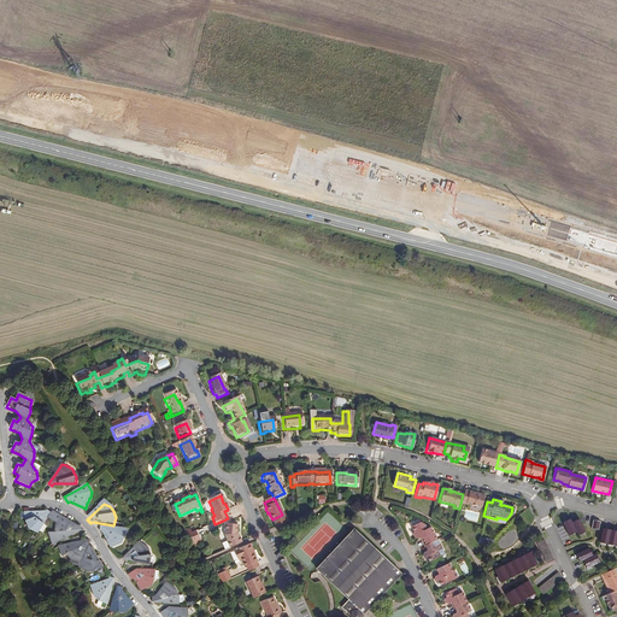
[(48,518),(51,515),(46,511),(46,513),(25,513),(25,515),(21,515),(21,521),(24,521),(24,524),(29,528),(31,532),(34,532),(39,534),(48,518)]
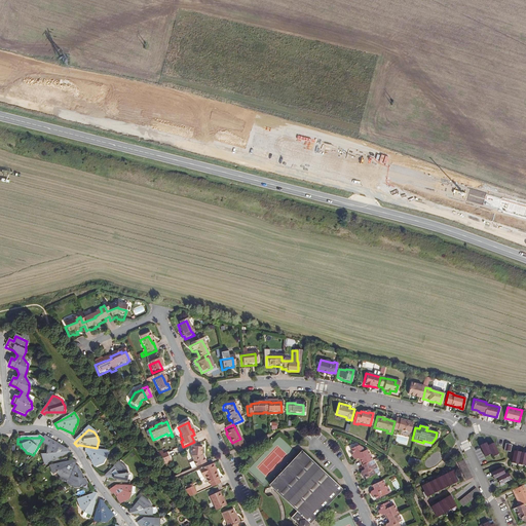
[(46,438),(43,439),(41,442),(48,447),(47,450),(47,456),(42,456),(44,465),(45,467),(48,464),(51,463),(71,454),(68,449),(66,450),(46,438)]
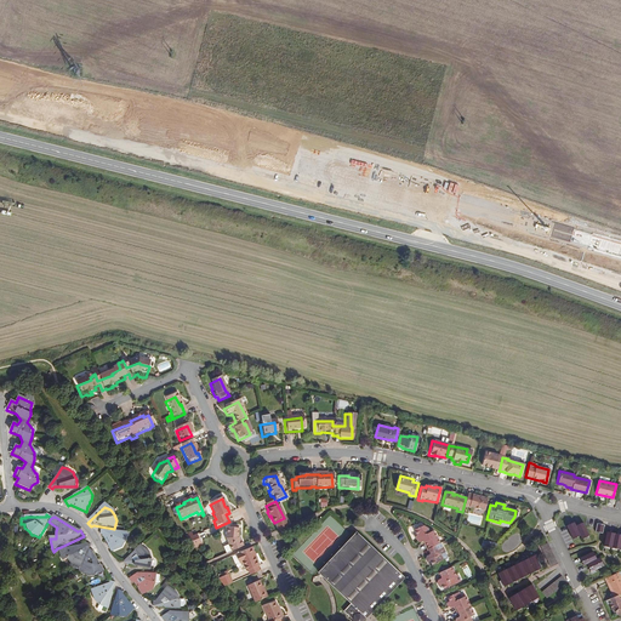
[(573,523),(565,527),(571,540),(579,536),(580,540),(587,536),(582,523),(574,527),(573,523)]
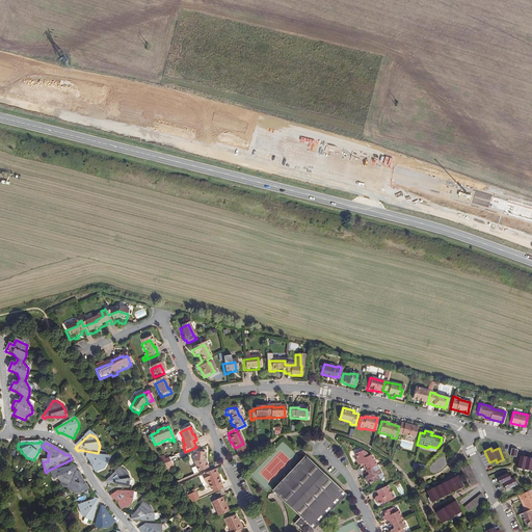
[(192,463),(197,475),(208,470),(205,462),(204,463),(202,460),(204,459),(205,454),(196,452),(195,453),(192,463)]
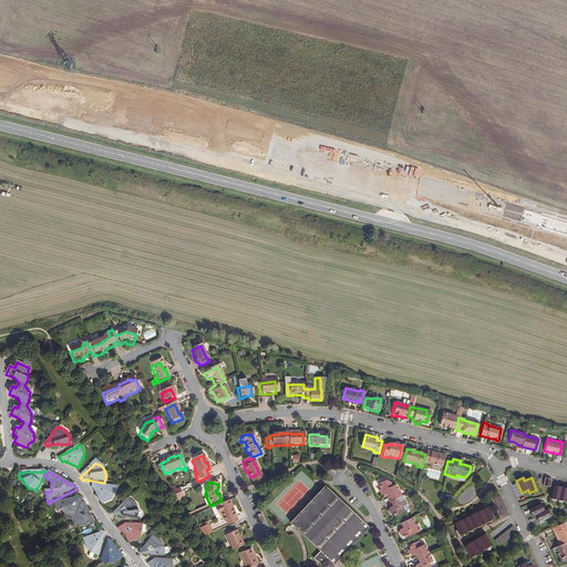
[(384,495),(384,496),(385,496),(387,496),(390,503),(392,506),(390,507),(390,508),(388,509),(388,512),(389,515),(391,514),(393,517),(403,512),(400,507),(403,505),(404,505),(394,486),(391,488),(389,483),(379,488),(381,492),(379,493),(380,496),(382,496),(384,495)]
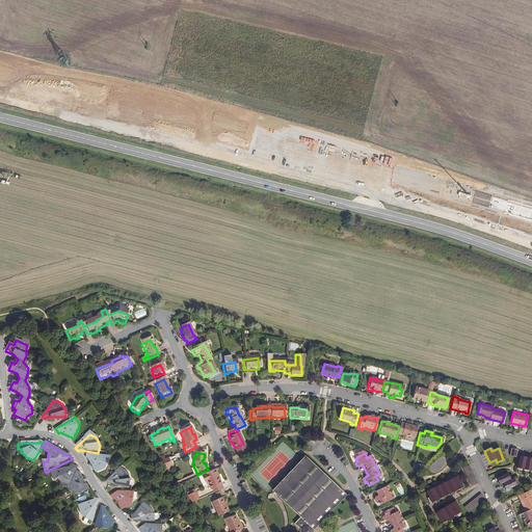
[(531,456),(520,454),(516,466),(531,469),(531,456)]
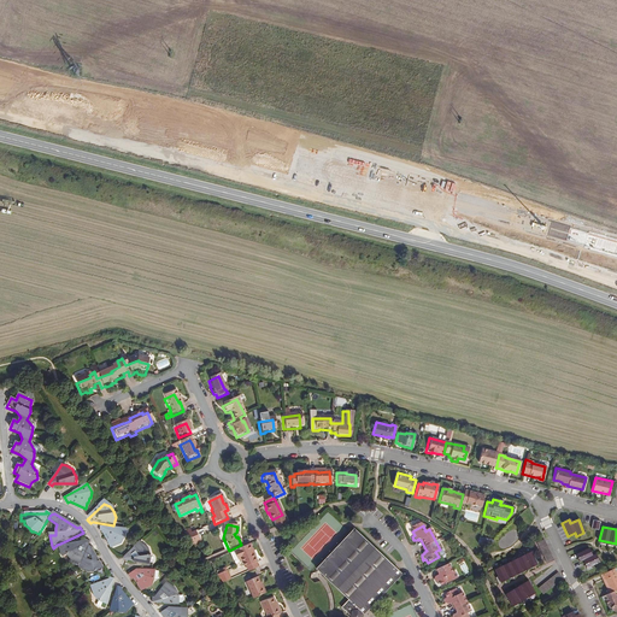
[(24,533),(35,541),(39,534),(34,532),(31,532),(29,528),(24,533)]
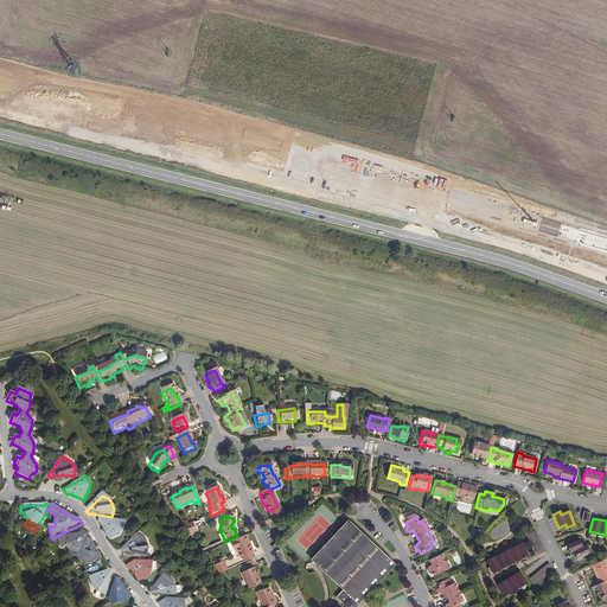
[(123,531),(123,522),(120,522),(98,519),(97,525),(100,525),(107,540),(113,538),(114,538),(116,537),(119,536),(123,531)]
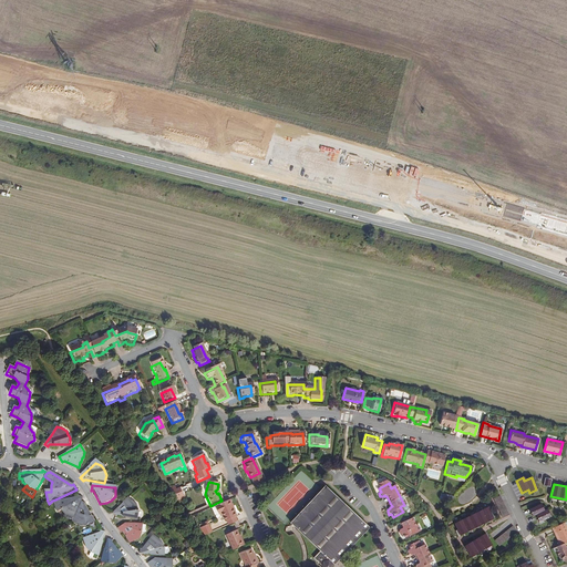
[(369,528),(326,488),(290,525),(321,552),(315,559),(321,566),(332,566),(333,565),(334,565),(369,528)]
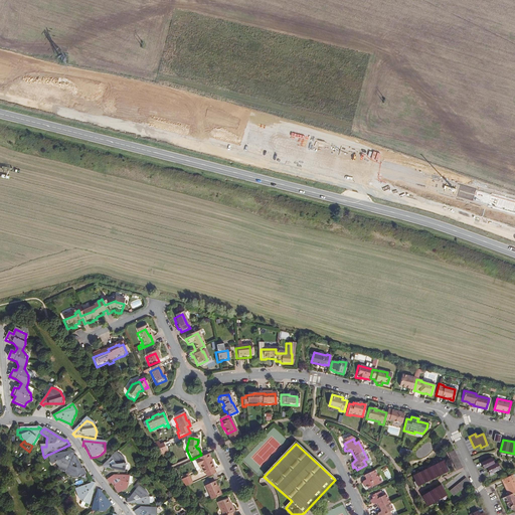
[(155,447),(162,456),(169,453),(166,446),(163,447),(162,445),(155,447)]
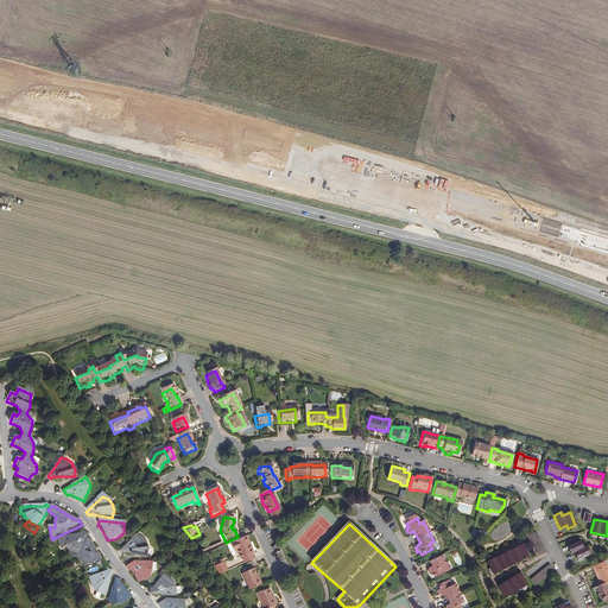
[(529,534),(540,561),(548,557),(534,531),(529,534)]
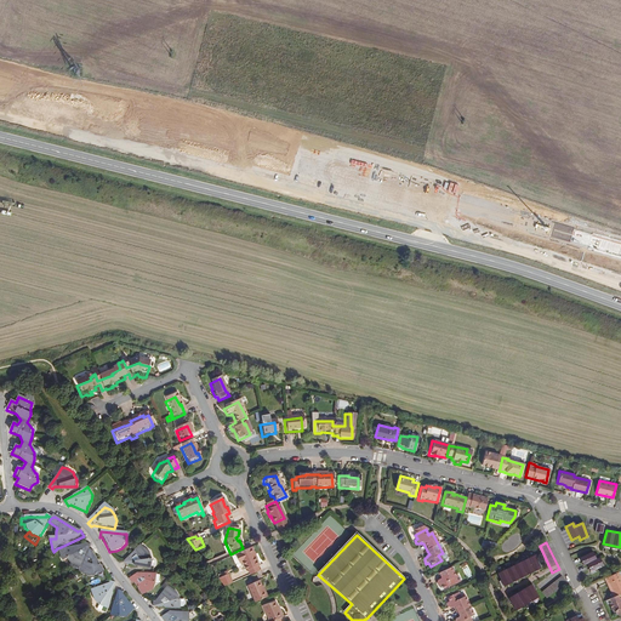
[(85,547),(64,550),(64,551),(64,559),(69,565),(68,568),(67,571),(75,576),(79,575),(80,573),(84,575),(84,577),(90,579),(91,580),(96,579),(104,574),(93,556),(95,553),(90,551),(92,547),(85,545),(85,547)]
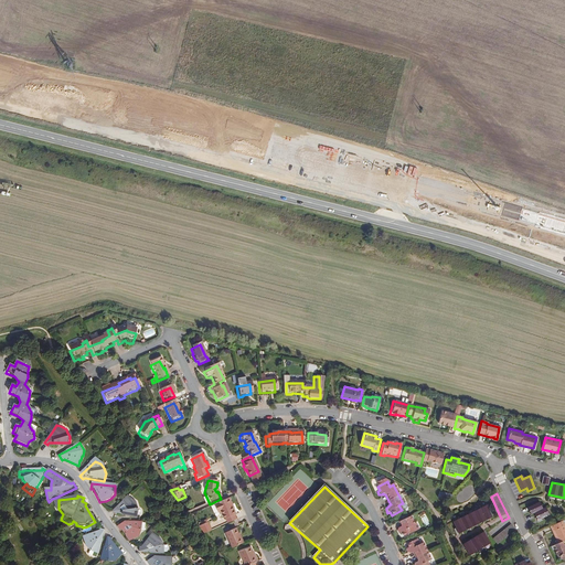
[(132,503),(128,500),(113,515),(115,518),(117,515),(137,520),(139,513),(137,507),(136,507),(134,503),(132,503)]
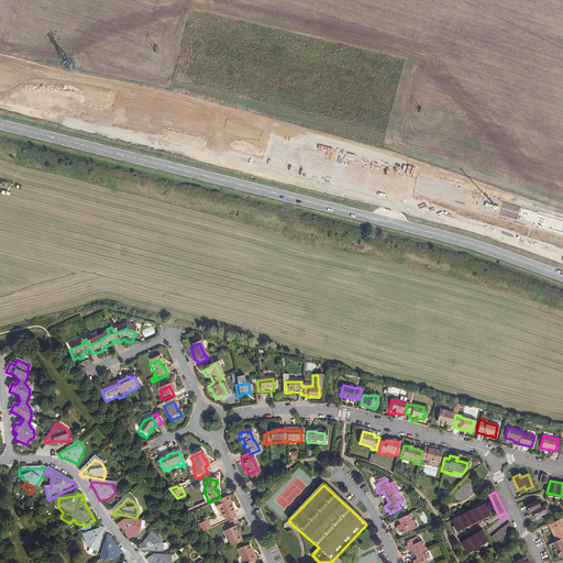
[(230,505),(227,499),(214,505),(218,511),(219,511),(222,519),(223,518),(232,515),(229,506),(230,505)]
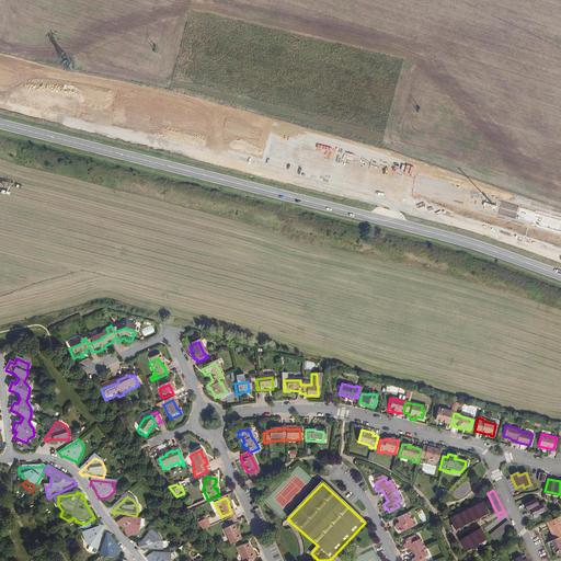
[(523,504),(526,511),(529,510),(534,517),(545,512),(541,504),(538,505),(535,499),(523,504)]
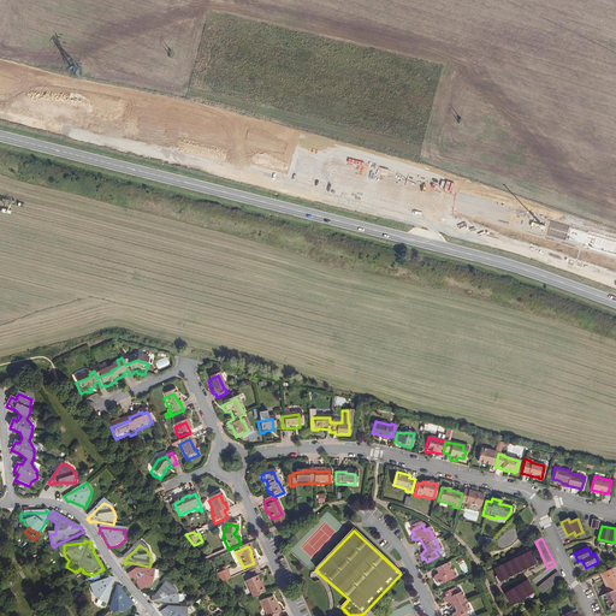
[(529,551),(492,569),(498,582),(537,563),(529,551)]
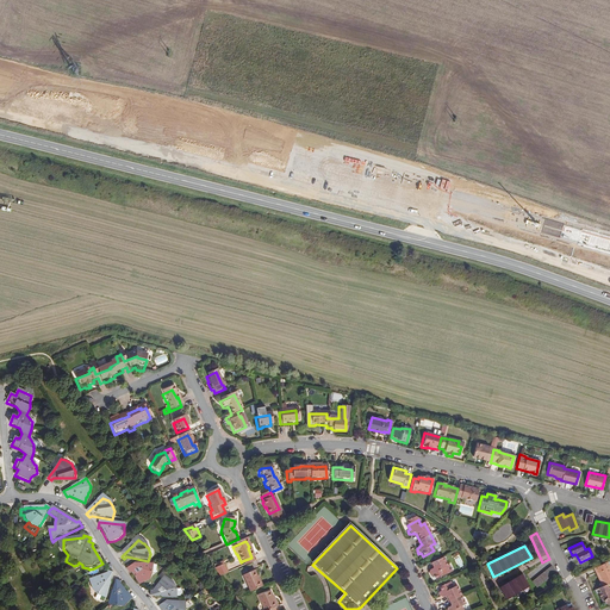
[(443,559),(437,561),(434,562),(433,564),(431,564),(433,568),(431,570),(431,571),(429,572),(429,573),(428,573),(430,577),(433,576),(435,580),(446,574),(443,570),(447,567),(443,559)]
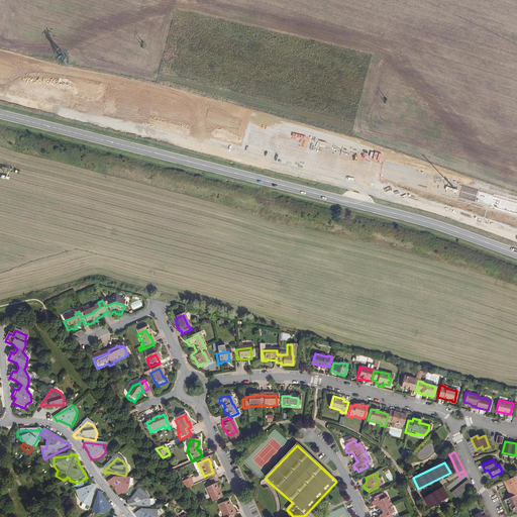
[(132,489),(132,480),(127,480),(112,480),(106,484),(110,489),(111,488),(117,497),(125,492),(126,492),(130,489),(132,489)]
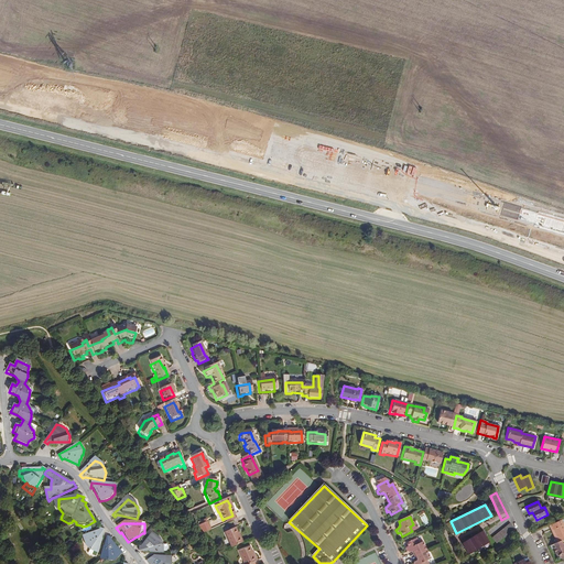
[(204,534),(210,531),(207,523),(201,527),(197,528),(204,534)]
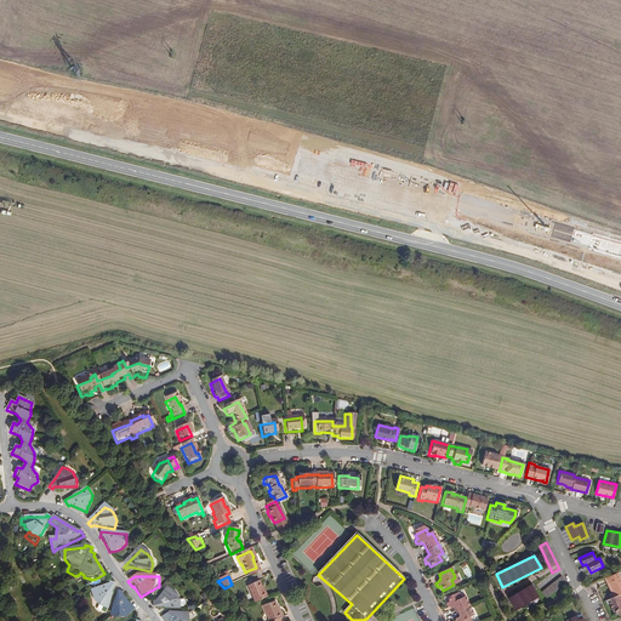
[(615,596),(613,597),(605,600),(608,604),(609,603),(613,610),(616,611),(616,614),(620,615),(620,614),(620,597),(620,598),(617,594),(620,592),(620,577),(609,582),(615,596)]
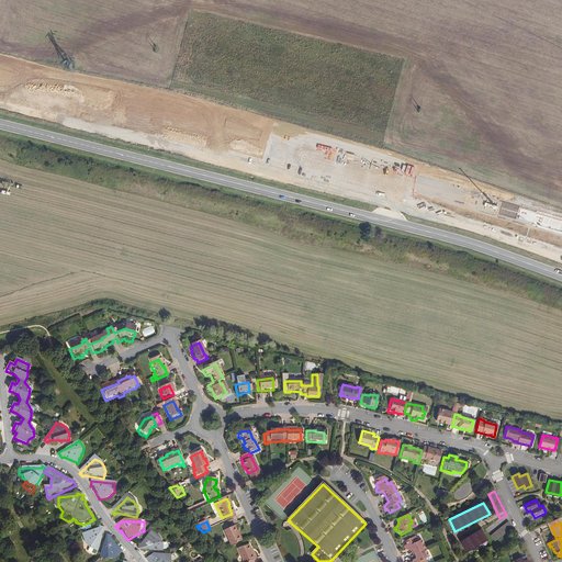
[(490,538),(494,543),(513,529),(508,524),(490,538)]
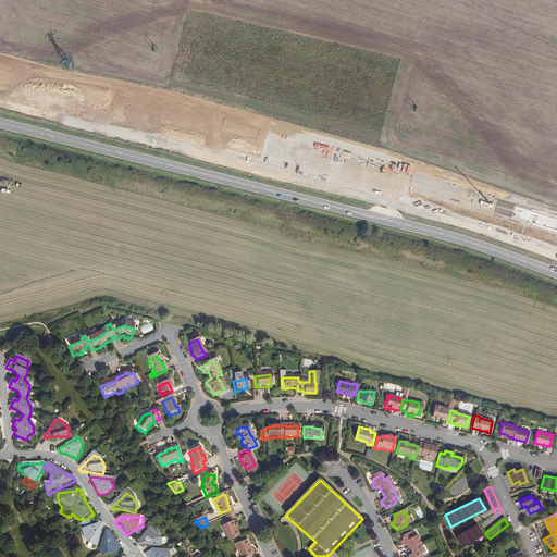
[(102,523),(99,522),(98,522),(98,525),(85,530),(85,533),(84,534),(86,537),(85,539),(88,544),(88,547),(96,549),(103,524),(102,523)]
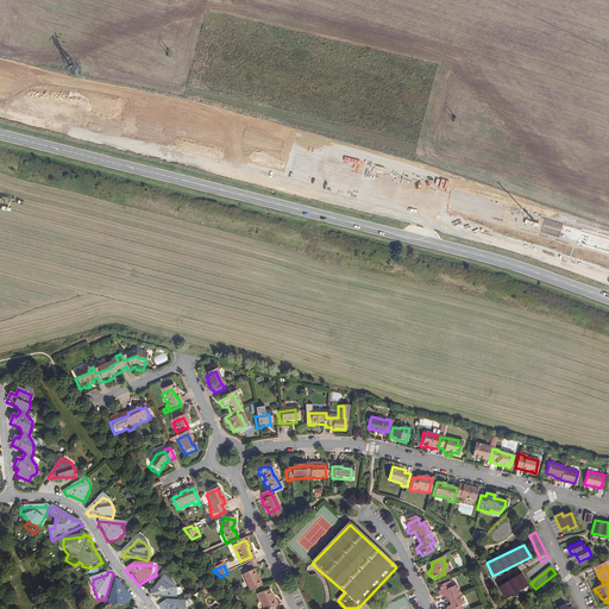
[(250,594),(261,588),(256,577),(253,572),(243,577),(250,594)]
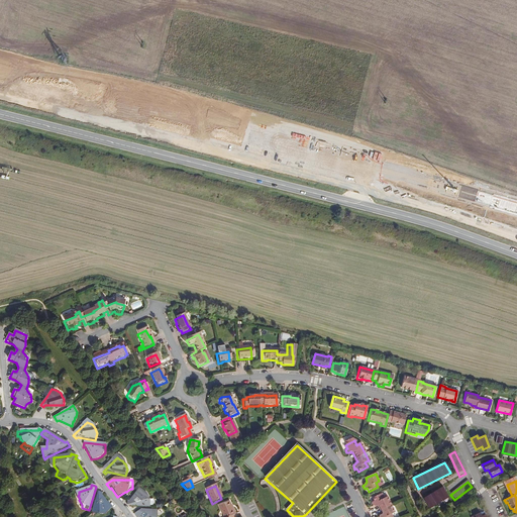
[(422,499),(428,509),(448,498),(442,488),(422,499)]
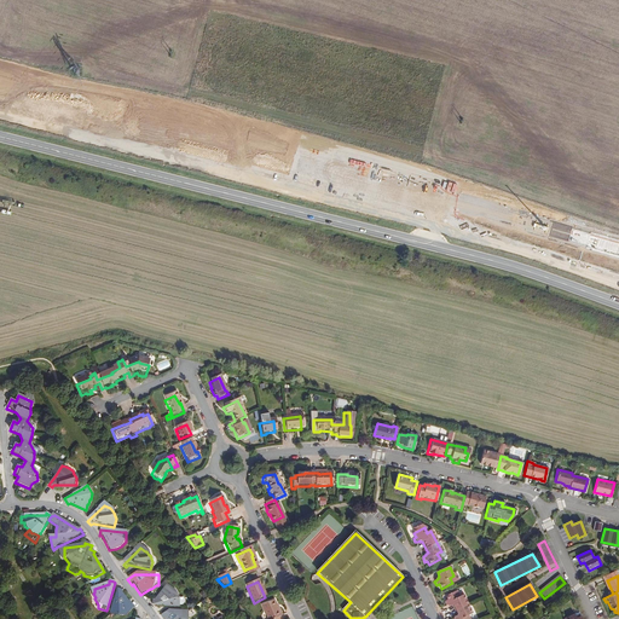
[(172,593),(166,589),(152,603),(151,603),(151,608),(178,609),(178,608),(180,609),(183,608),(183,602),(179,601),(177,599),(174,594),(172,593)]
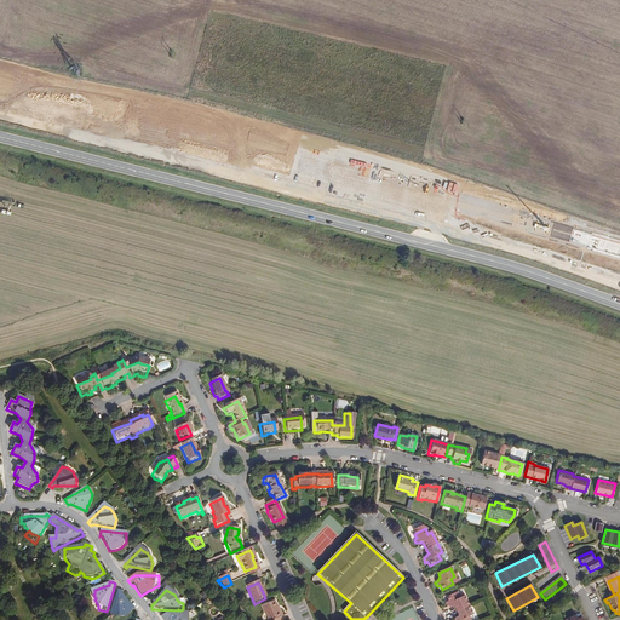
[(118,591),(112,613),(110,616),(116,619),(124,619),(124,616),(128,615),(128,613),(135,610),(122,596),(124,592),(118,591)]
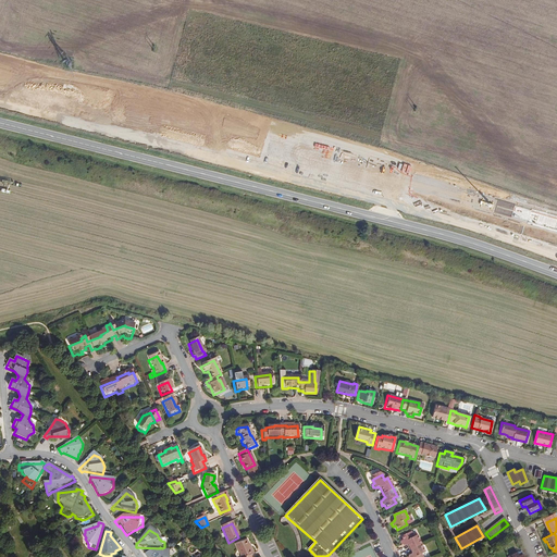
[(422,556),(421,554),(425,551),(417,535),(412,537),(410,532),(400,536),(403,540),(400,542),(401,545),(404,545),(406,544),(407,545),(408,545),(410,548),(409,549),(410,554),(409,555),(407,556),(422,556)]
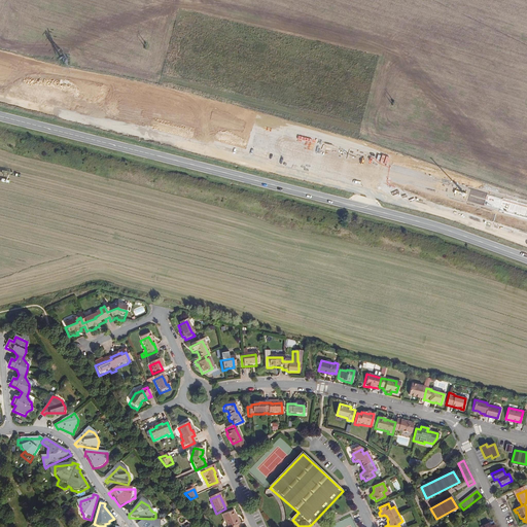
[(238,525),(233,512),(222,517),(226,526),(236,526),(238,525)]
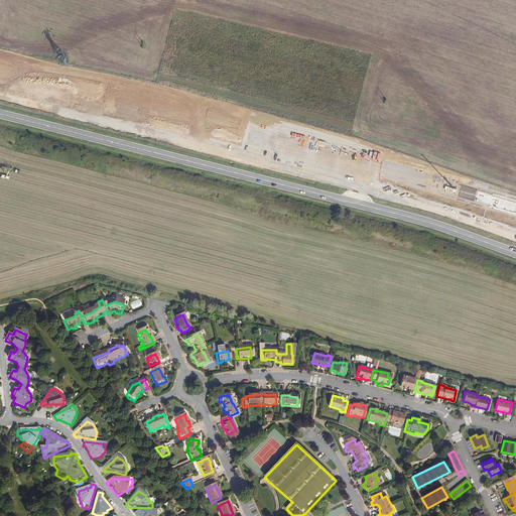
All buildings are outlined.
